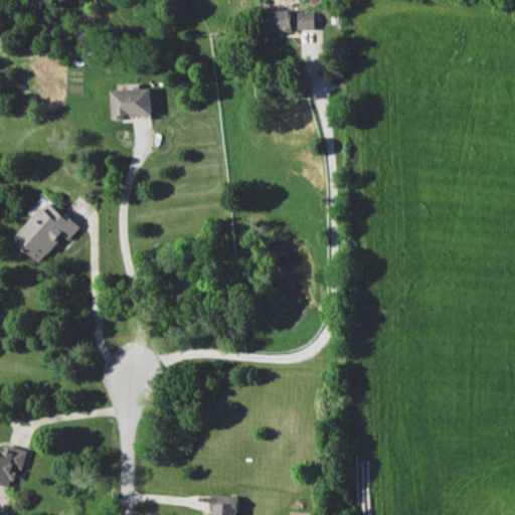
[(315,11),(293,11),(293,5),(280,5),(280,9),(269,9),(268,30),(315,31),(315,11)]
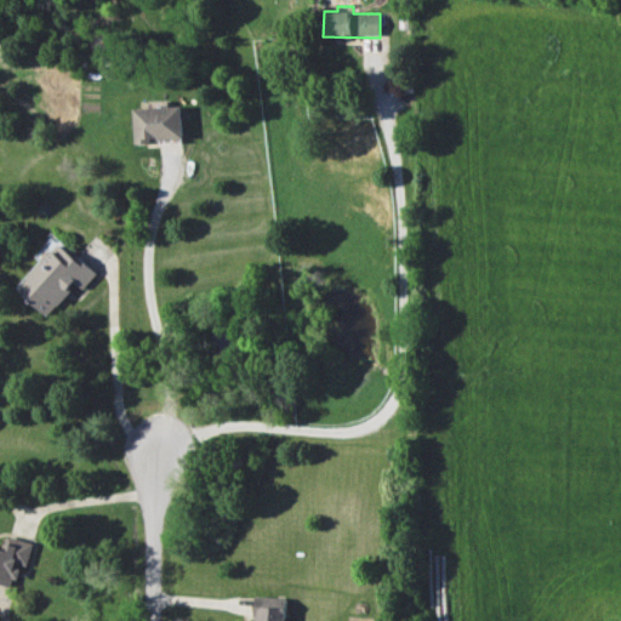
[(136,143),(182,142),(182,107),(135,108),(136,143)]
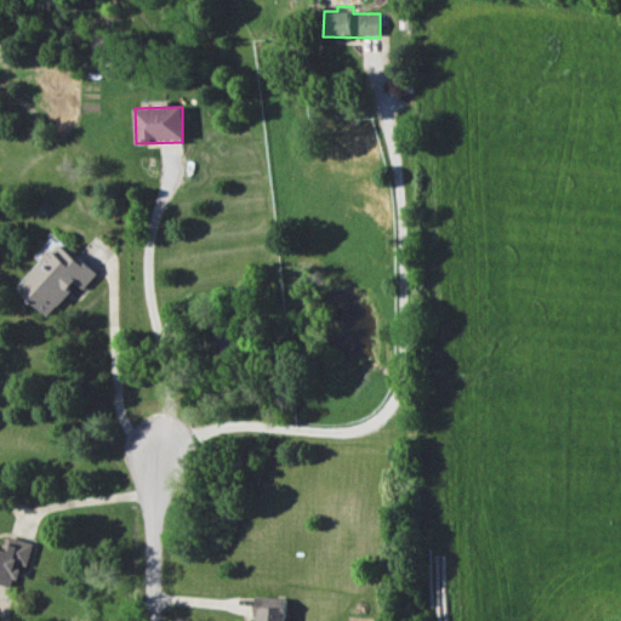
[(96,273),(58,241),(27,278),(34,284),(23,296),(47,317),(75,283),(83,289),(96,273)]
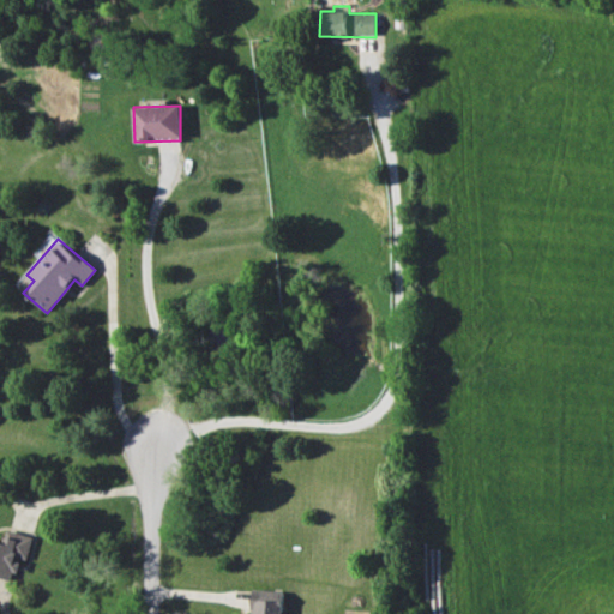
[(0,541),(0,577),(14,581),(19,559),(25,560),(32,539),(6,531),(2,542),(0,541)]
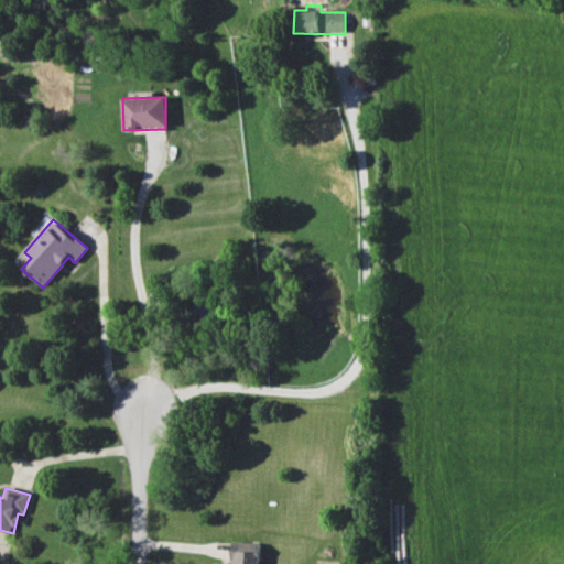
[(258,563),(259,543),(231,542),(230,563),(258,563)]
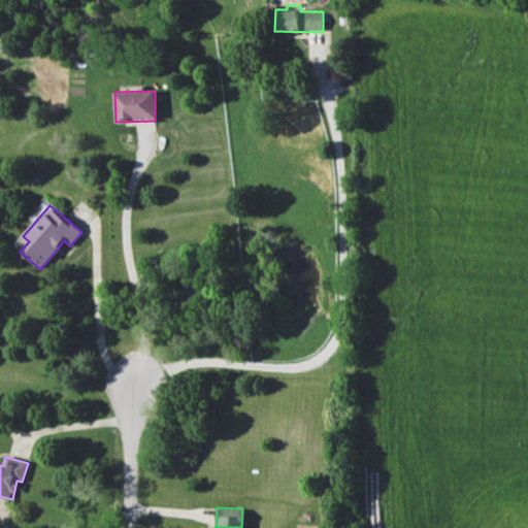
All buildings are outlined.
